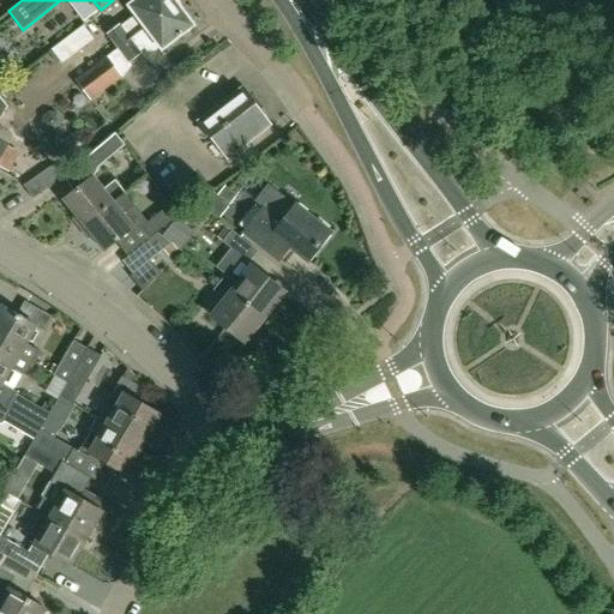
[(119,48),(178,4),(174,0),(173,0),(137,0),(130,6),(137,14),(121,26),(120,25),(108,35),(119,48)]
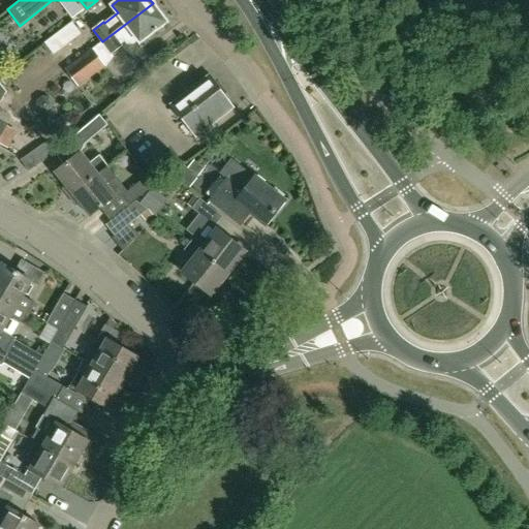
[(133,44),(139,40),(141,42),(166,22),(155,6),(153,3),(102,41),(112,54),(122,45),(121,44),(125,41),(127,44),(133,44)]
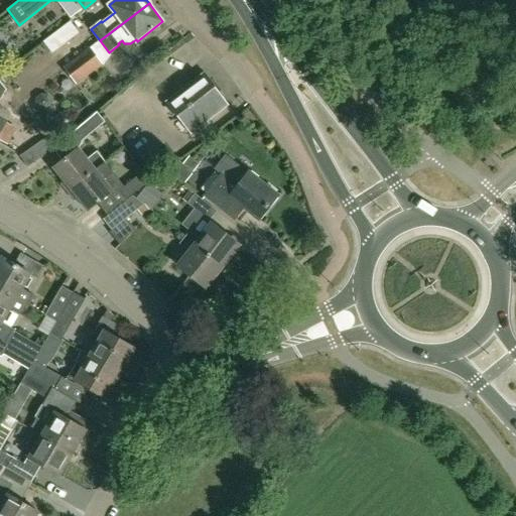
[(71,21),(43,41),(52,53),(79,33),(71,21)]
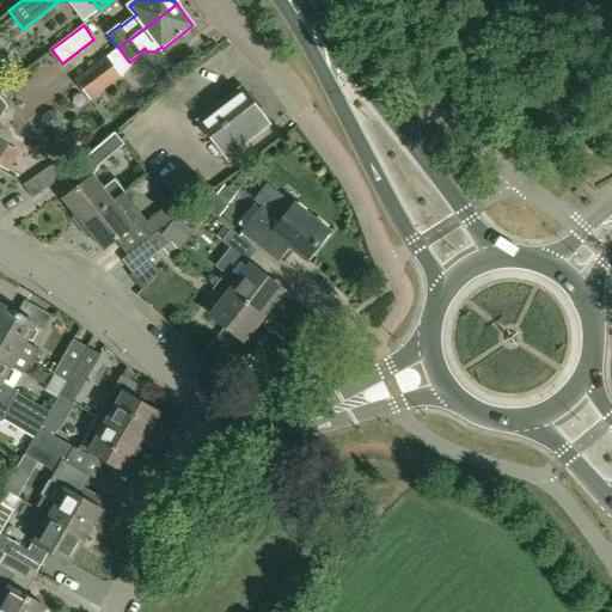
[(74,79),(89,98),(91,102),(122,78),(123,78),(132,66),(129,62),(128,63),(117,49),(74,79)]
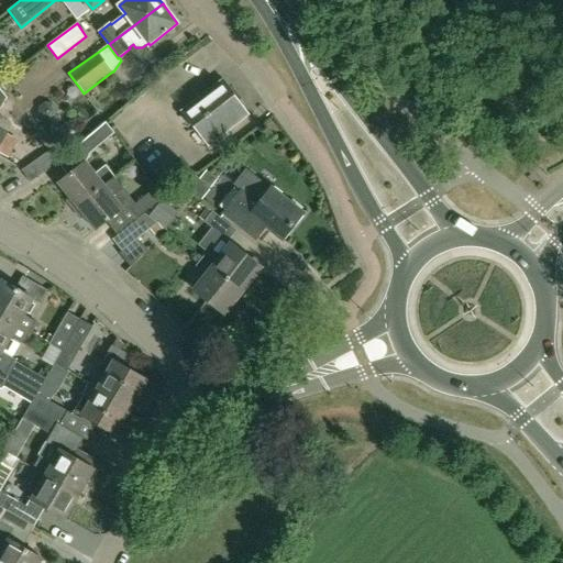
[(249,114),(234,96),(235,95),(223,79),(180,112),(192,128),(194,127),(209,145),(249,114)]
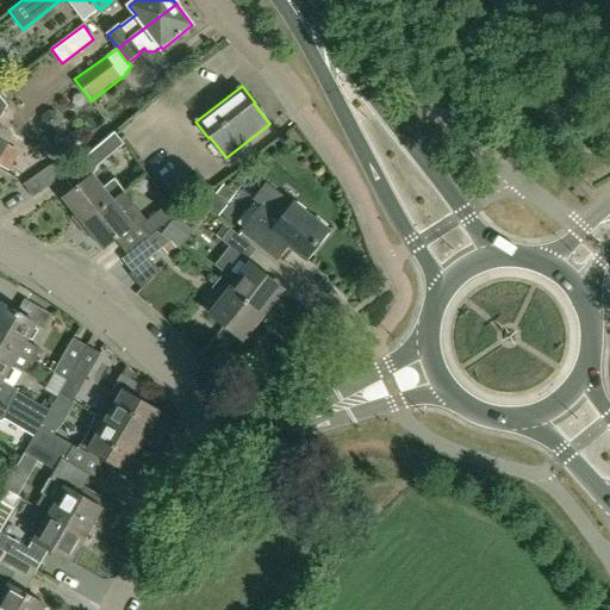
[(88,155),(98,167),(124,144),(114,132),(88,155)]
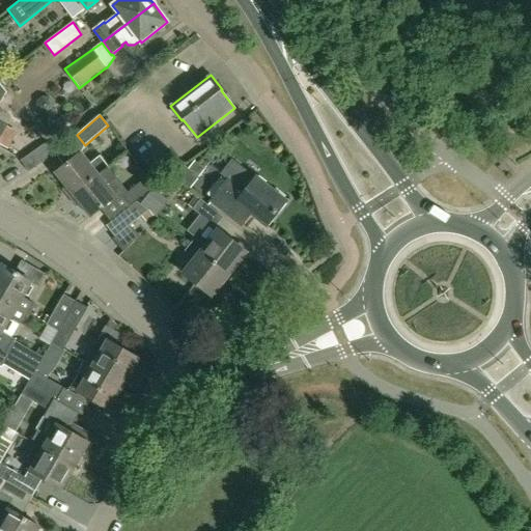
[(29,172),(55,154),(48,142),(21,161),(29,172)]
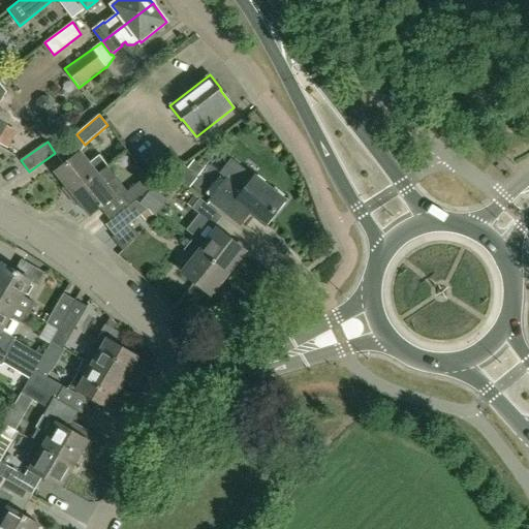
[(55,173),(72,194),(107,166),(99,156),(90,163),(81,152),(55,173)]
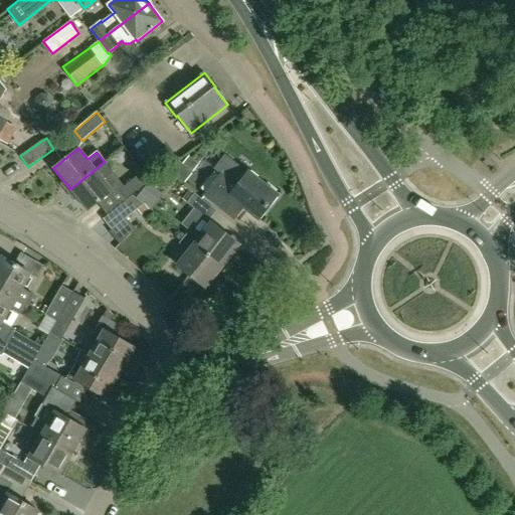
[(189,156),(182,164),(193,172),(199,164),(189,156)]
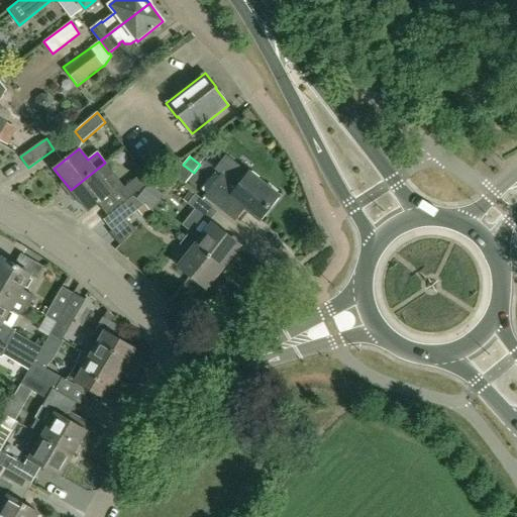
[(105,163),(71,190),(88,211),(113,192),(104,181),(114,173),(105,163)]
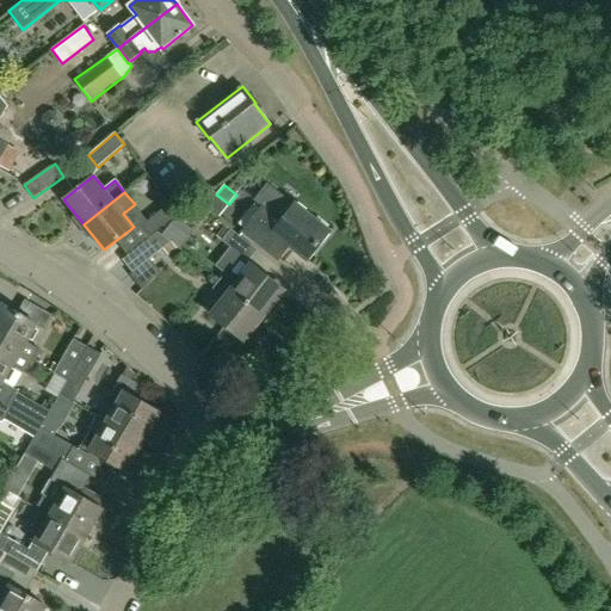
[(220,217),(228,207),(211,192),(202,204),(220,217)]
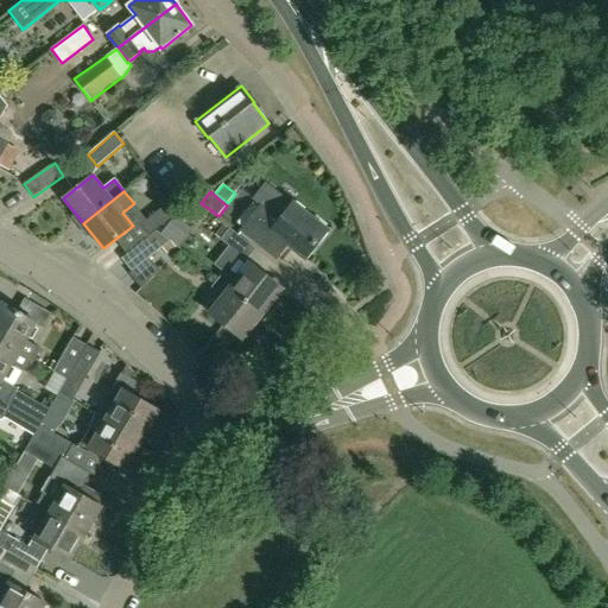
[(280,219),(263,204),(255,213),(241,229),(278,258),(290,245),(309,260),(335,228),(296,196),(280,219)]
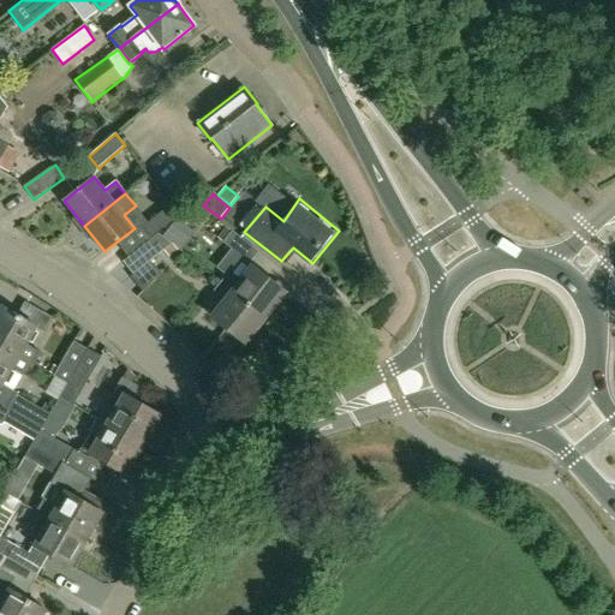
[(142,227),(151,239),(159,233),(179,218),(169,206),(142,227)]
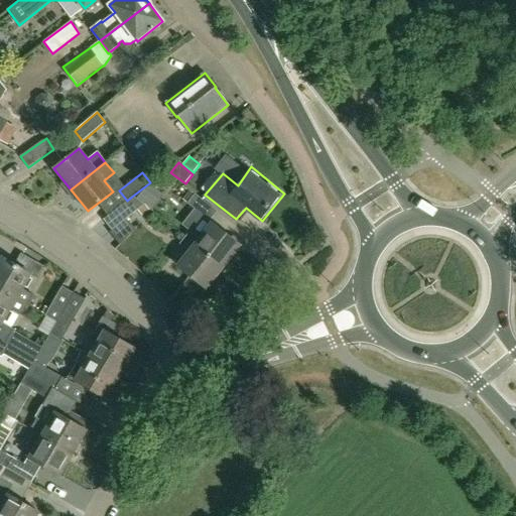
[(137,199),(152,211),(163,196),(148,183),(137,199)]
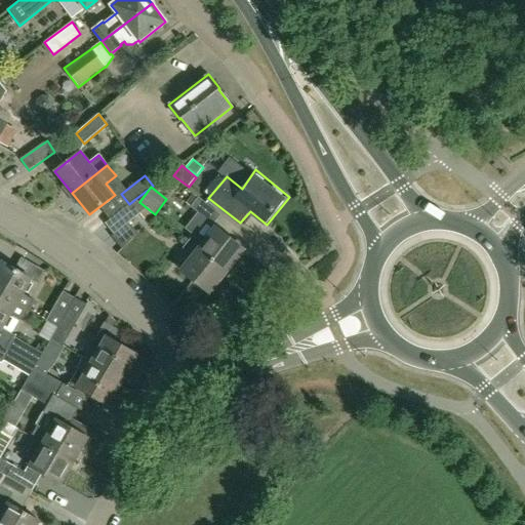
[(216,228),(213,225),(221,215),(198,197),(191,207),(206,219),(189,241),(226,271),(227,269),(230,272),(234,271),(239,265),(238,260),(236,258),(243,248),(216,228)]
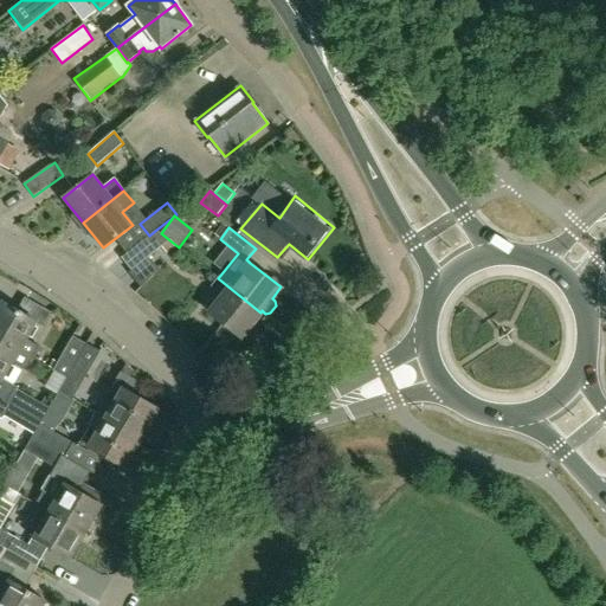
[(156,230),(149,236),(121,257),(131,271),(161,246),(167,253),(175,247),(173,244),(156,230)]
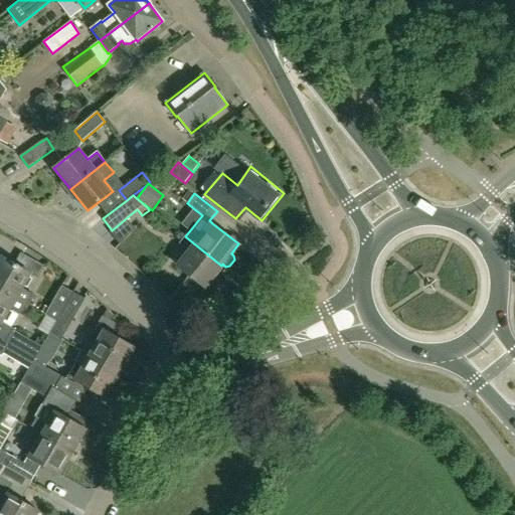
[(204,287),(221,266),(185,236),(179,243),(189,251),(178,267),(204,287)]
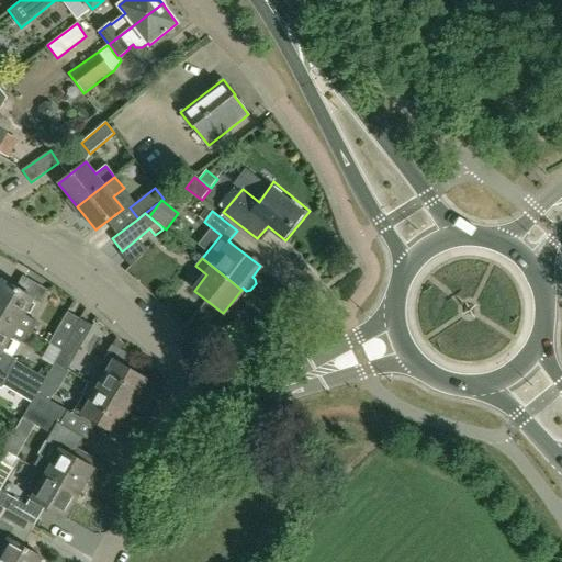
[(24,315),(33,300),(40,304),(47,290),(23,276),(15,289),(1,280),(0,282),(0,314),(32,334),(37,323),(24,315)]
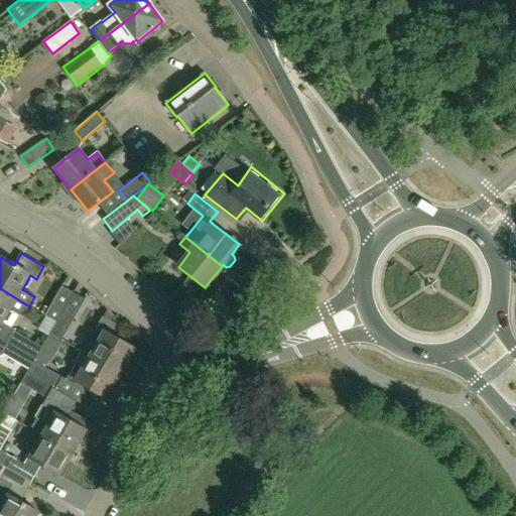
[(44,315),(56,323),(74,293),(62,286),(44,315)]
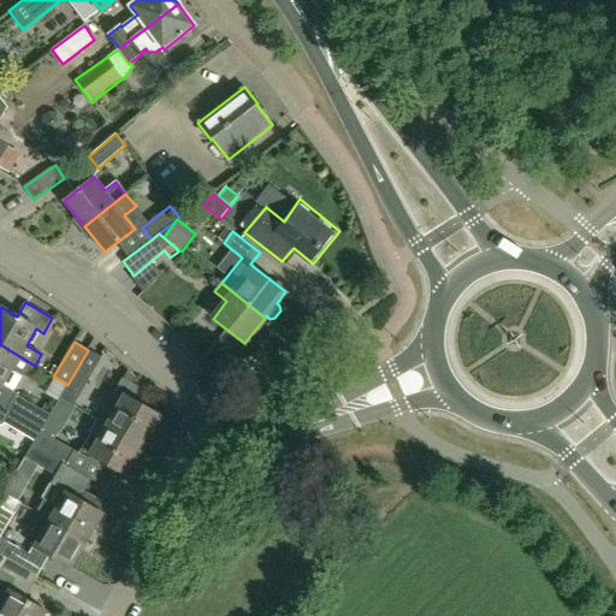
[(28,377),(35,366),(0,344),(0,384),(4,386),(13,368),(28,377)]
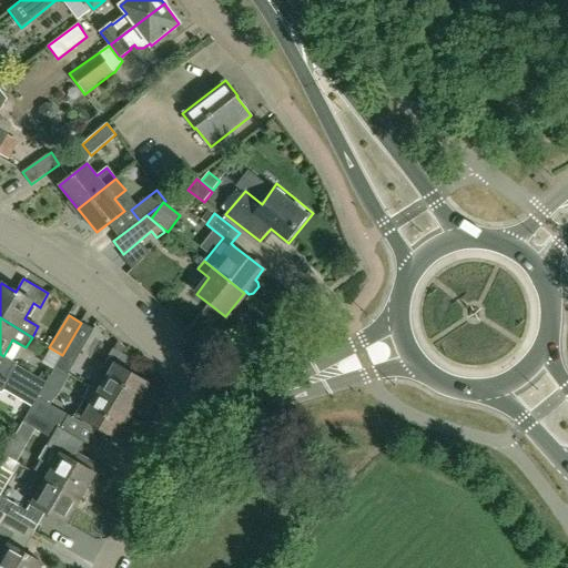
[(94,330),(81,323),(62,355),(56,366),(69,374),(94,330)]
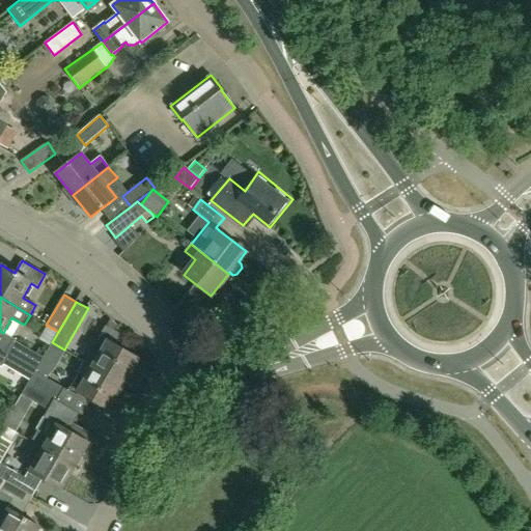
[(101,353),(92,366),(123,384),(138,359),(114,345),(119,337),(118,333),(106,326),(93,347),(101,353)]
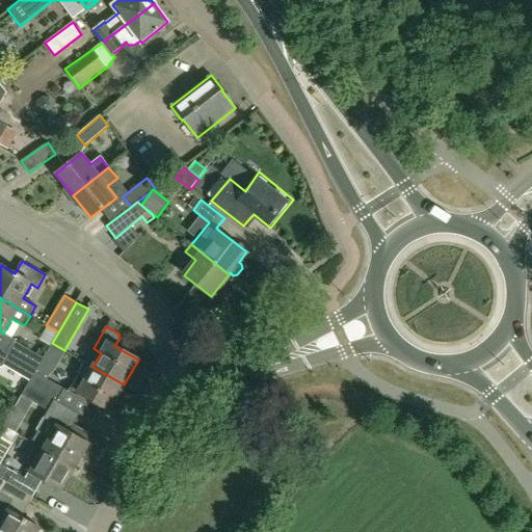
[(9,354),(36,370),(43,358),(14,341),(6,352),(9,354)]
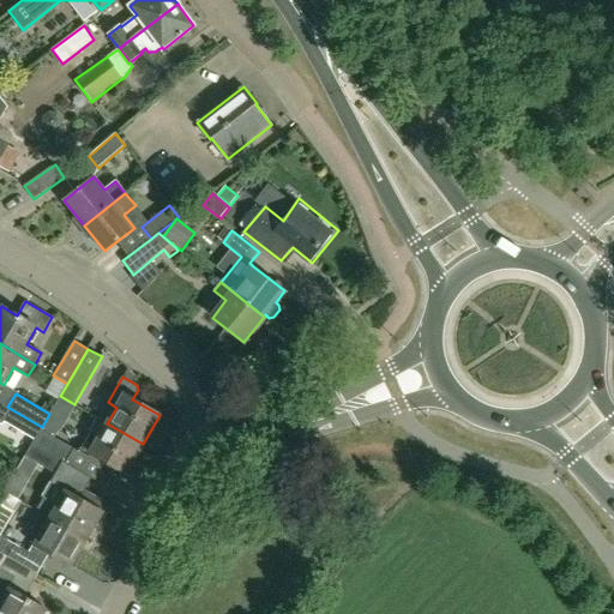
[(41,429),(42,427),(11,409),(4,422),(19,432),(20,432),(34,440),(41,429)]
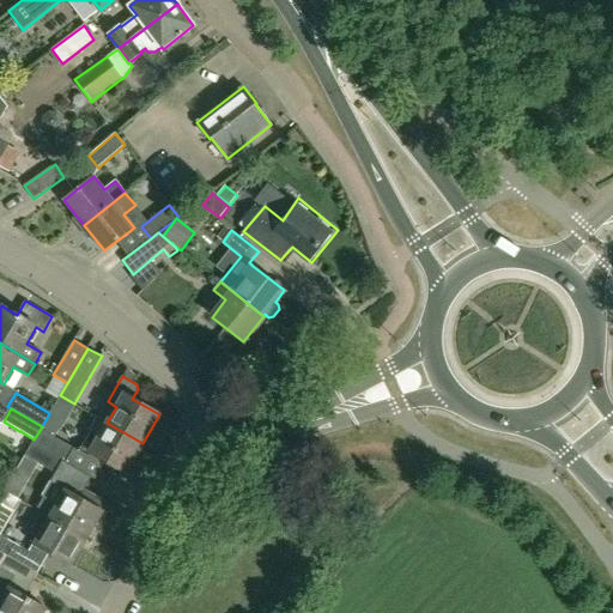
[(143,443),(107,423),(97,439),(89,435),(79,450),(74,448),(41,429),(34,439),(32,443),(66,461),(66,462),(92,477),(103,459),(126,473),(131,465),(133,466),(138,465),(144,454),(143,449),(140,448),(143,443)]
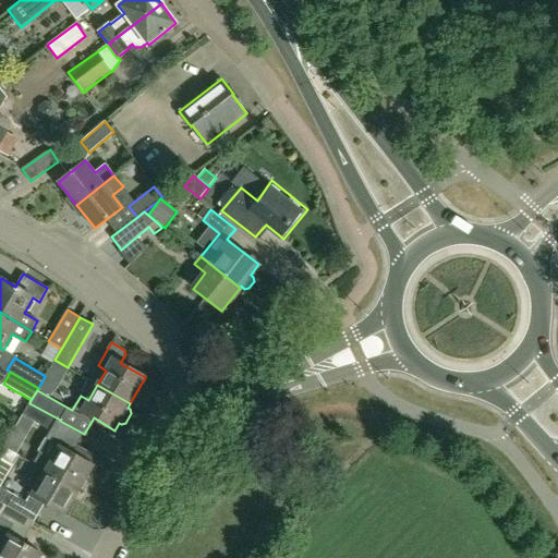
[(60,420),(29,403),(23,414),(51,432),(58,420),(60,421),(60,420)]
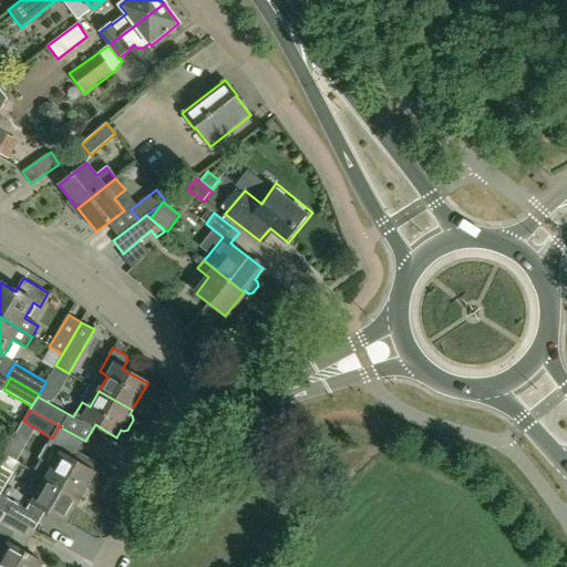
[(17,461),(27,445),(13,437),(3,454),(17,461)]
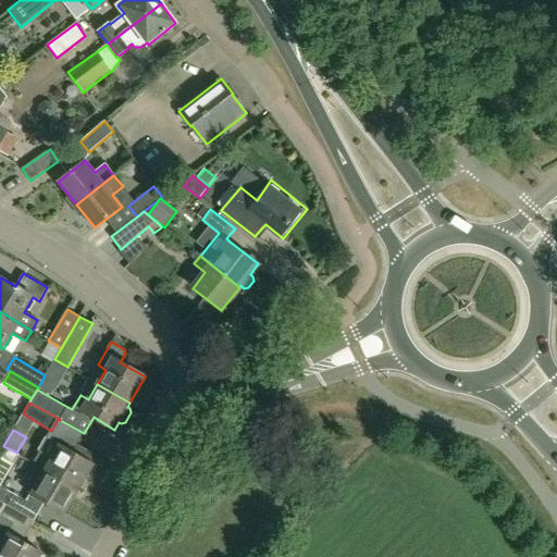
[(59,445),(51,458),(45,455),(38,466),(45,469),(79,490),(94,465),(90,463),(95,456),(76,445),(72,453),(59,445)]
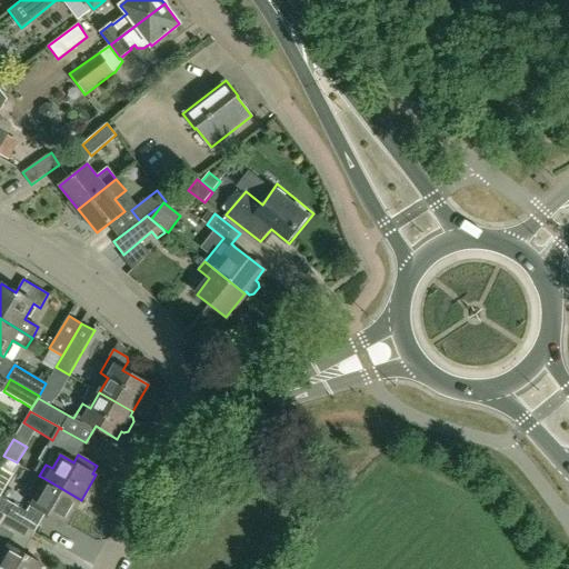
[(19,465),(3,456),(0,462),(0,465),(15,473),(19,465)]
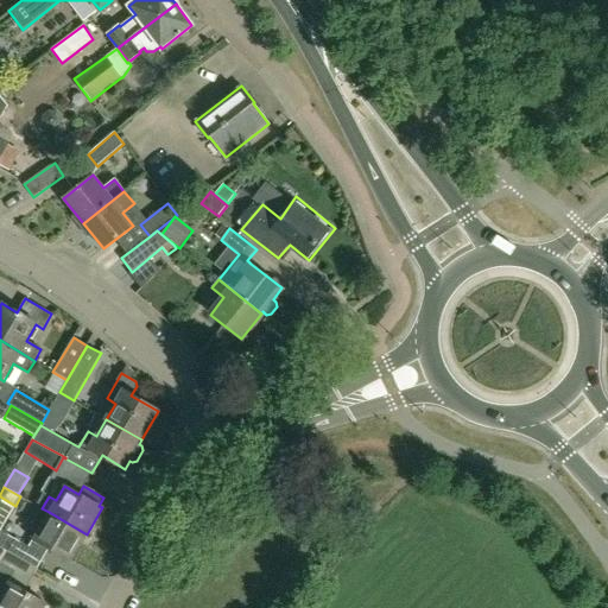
[(36,505),(30,517),(42,524),(33,539),(71,562),(87,534),(49,512),(42,508),(36,505)]
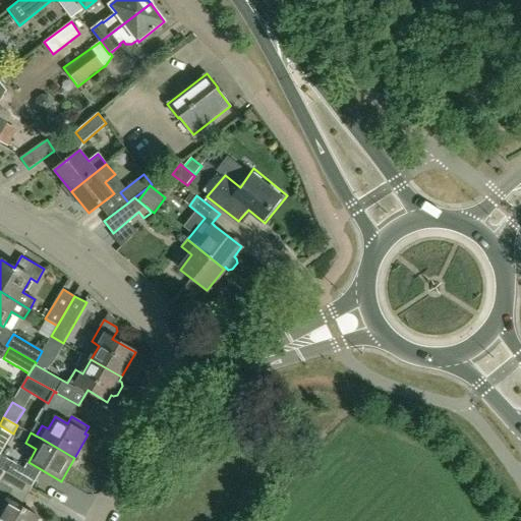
[(0,468),(7,473),(13,463),(0,455),(0,441),(1,440),(0,439),(0,468)]
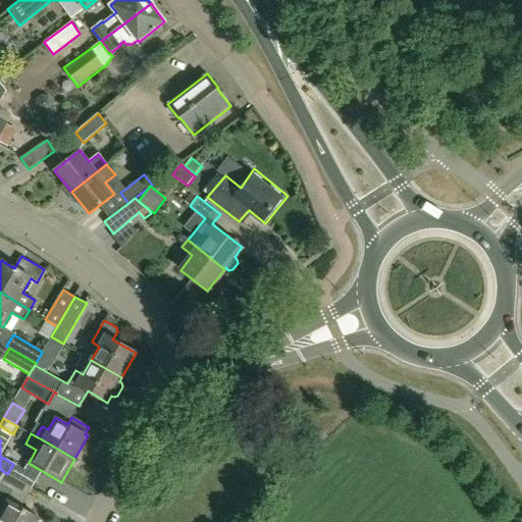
[(1,483),(1,485),(0,485),(0,521),(38,521),(40,519),(8,501),(13,490),(1,483)]
